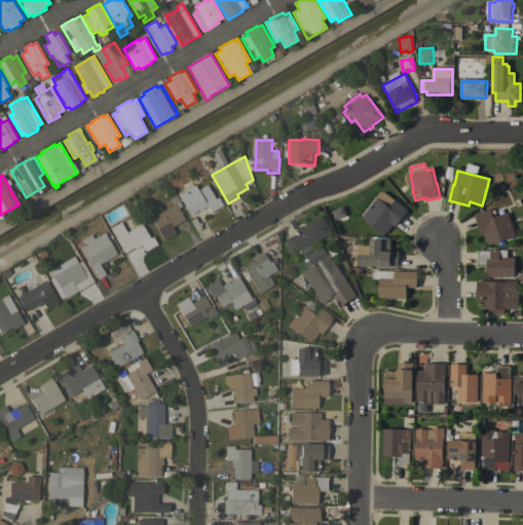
[(212,213),(208,205),(201,211),(200,209),(191,215),(183,200),(189,196),(186,190),(194,185),(195,186),(204,181),(208,185),(217,199),(219,197),(224,205),(212,213)]
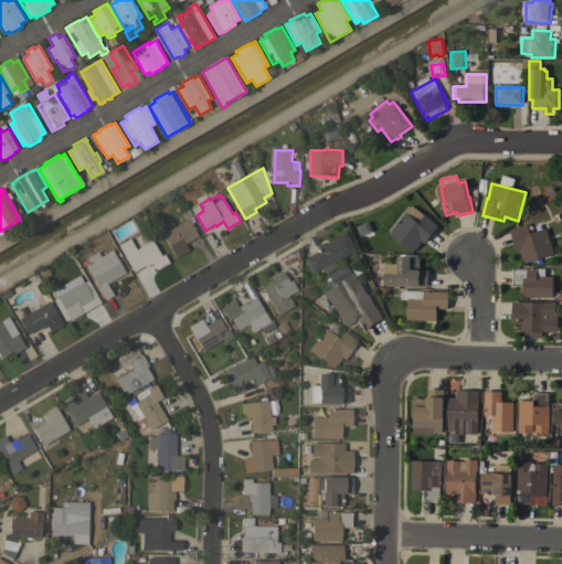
[(441,226),(426,245),(423,242),(423,243),(424,244),(419,249),(415,253),(391,234),(407,214),(406,213),(410,208),(415,206),(441,226)]
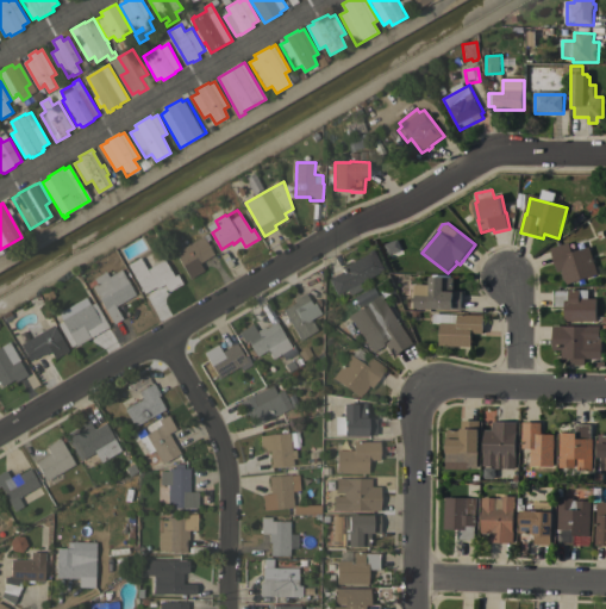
[(205,236),(216,255),(202,262),(205,268),(204,268),(205,271),(191,279),(176,253),(205,236)]
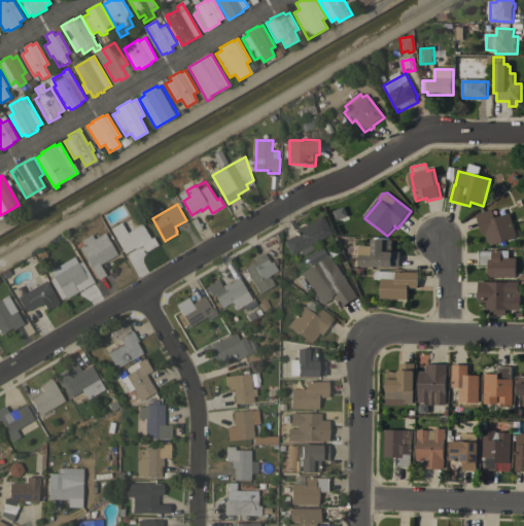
[(491,247),(490,243),(489,243),(487,236),(488,236),(487,235),(484,236),(478,215),(493,210),(495,218),(511,214),(519,238),(491,247)]
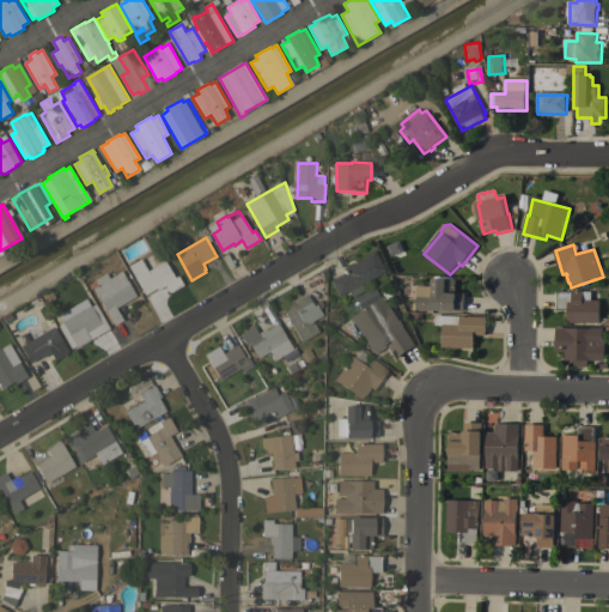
[(378,252),(389,271),(363,285),(365,291),(353,297),(351,291),(340,297),(332,280),(346,273),(345,270),(378,252)]
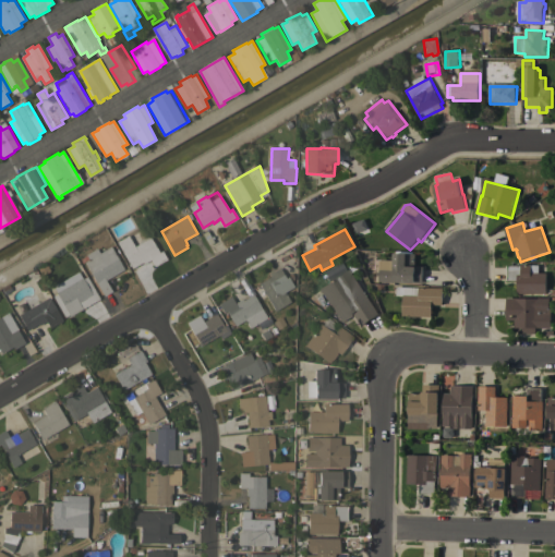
[(118,242),(140,230),(146,241),(152,238),(160,253),(164,251),(169,261),(156,267),(152,261),(145,265),(144,263),(133,269),(118,242)]
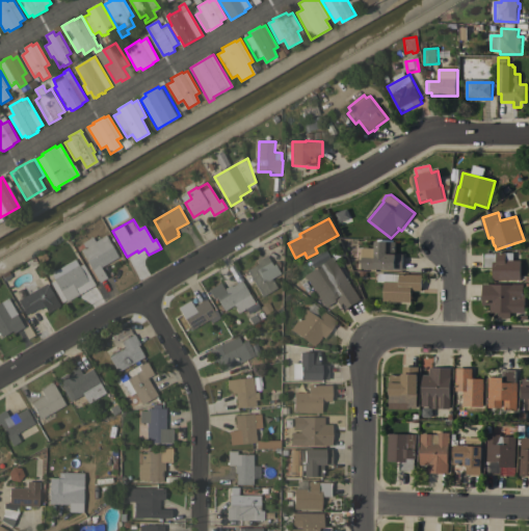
[(81,249),(85,247),(82,243),(93,237),(96,241),(106,235),(120,257),(102,267),(108,279),(100,283),(81,249)]
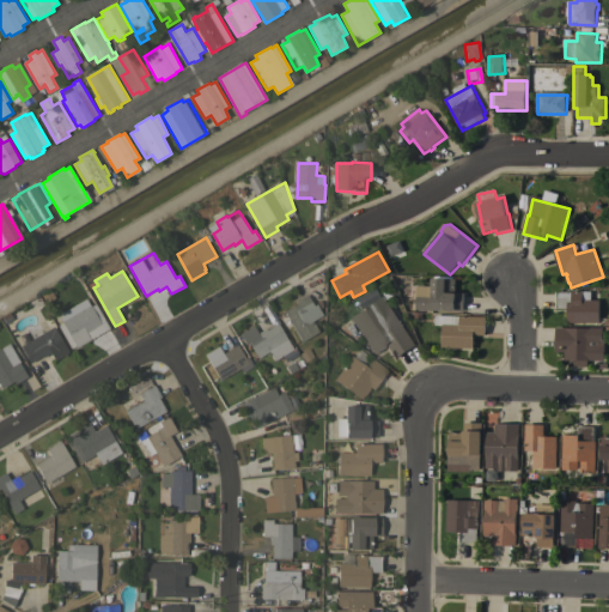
[(419,286),(433,288),(434,279),(457,280),(457,294),(467,295),(466,313),(418,310),(418,296),(419,286)]
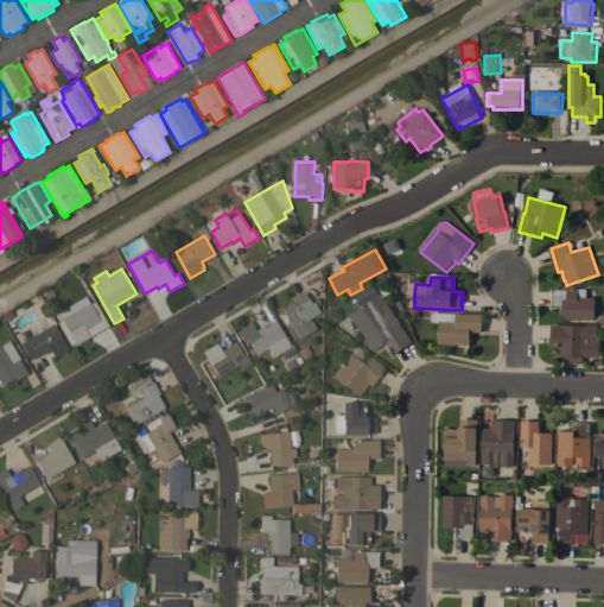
[(596,298),(596,321),(565,321),(565,307),(553,307),(553,291),(568,291),(568,290),(586,290),(586,286),(595,286),(595,298),(596,298)]
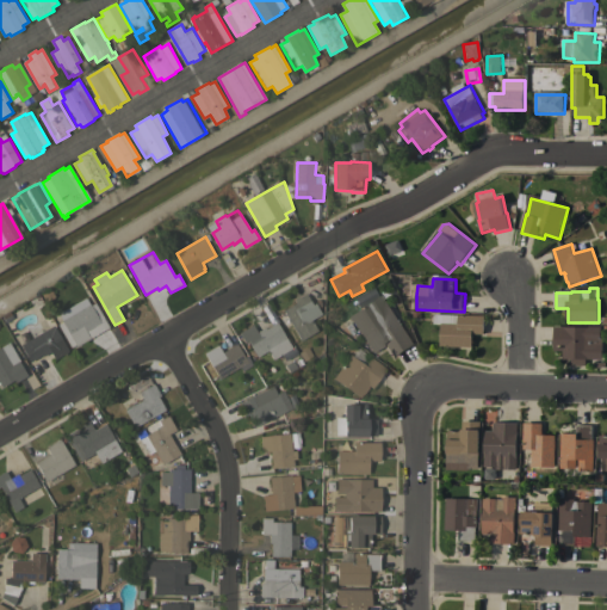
[(284,310),(297,303),(296,301),(308,294),(314,305),(316,303),(322,314),(313,320),(320,331),(302,340),(284,310)]
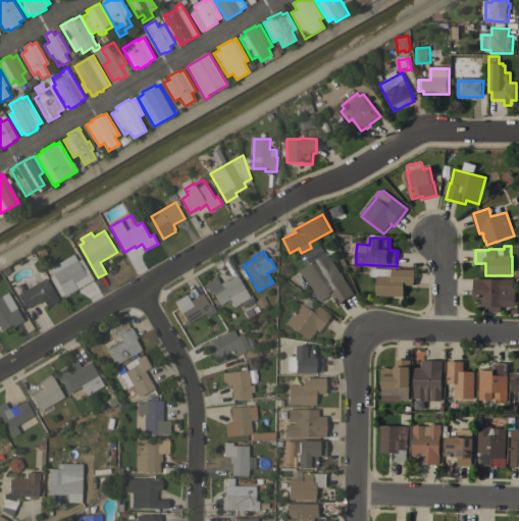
[(356,295),(340,306),(331,294),(320,302),(300,270),(327,252),(356,295)]
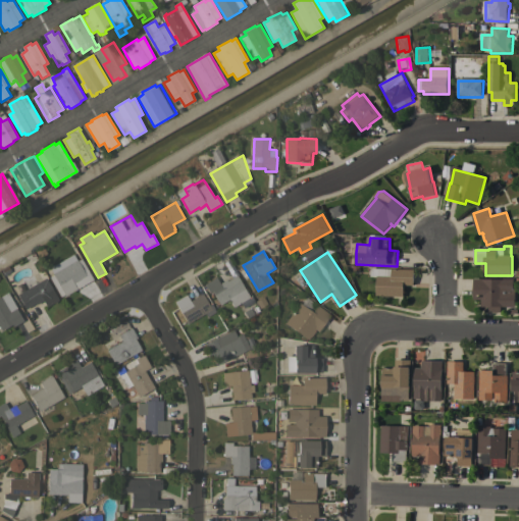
[(66,296),(65,295),(61,297),(50,277),(54,275),(53,274),(78,260),(79,261),(82,259),(94,279),(66,296)]
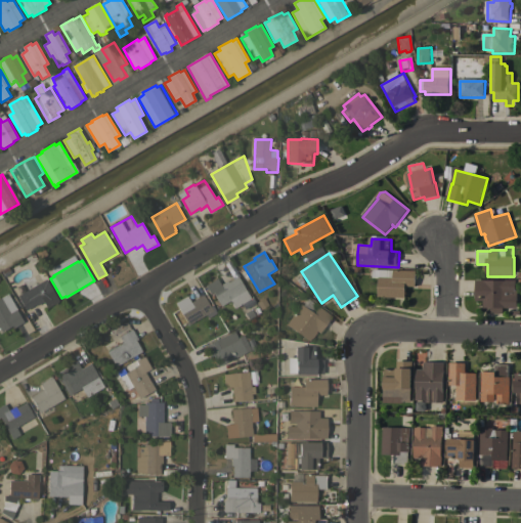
[(379,298),(380,278),(374,278),(374,270),(418,271),(417,288),(407,287),(406,299),(379,298)]
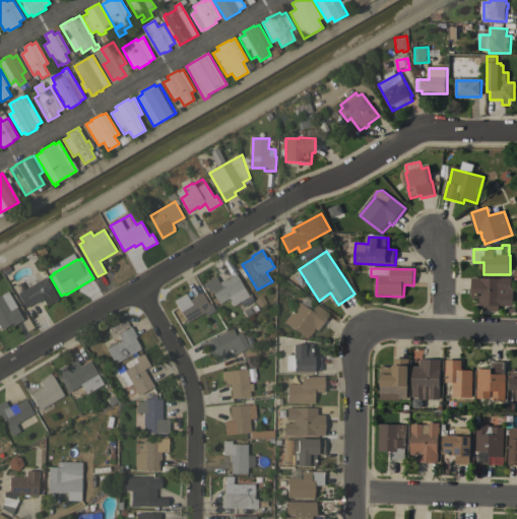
[(250,296),(252,295),(255,301),(245,307),(242,302),(234,306),(230,299),(220,304),(212,289),(209,292),(204,283),(216,276),(220,282),(227,278),(228,280),(237,274),(250,296)]
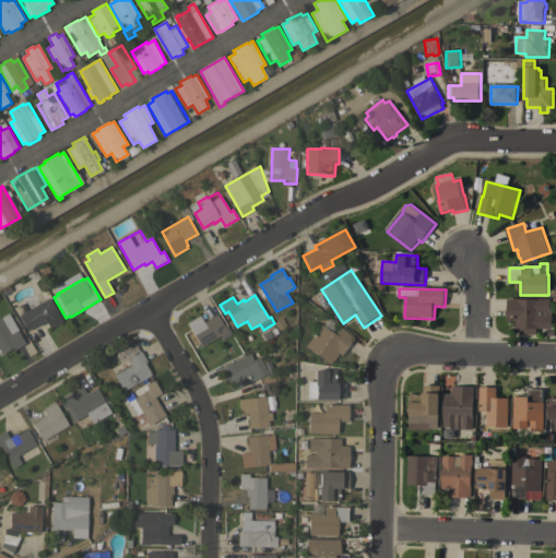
[(50,298),(64,321),(51,329),(48,322),(40,327),(39,324),(30,331),(27,329),(26,329),(22,322),(24,321),(20,316),(50,298)]
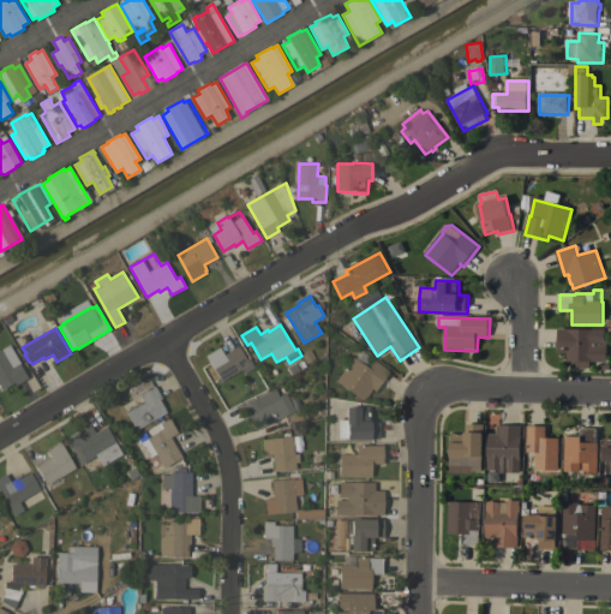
[(606,329),(606,341),(609,341),(607,362),(591,362),(591,369),(576,369),(576,362),(568,362),(568,355),(559,355),(559,329),(606,329)]
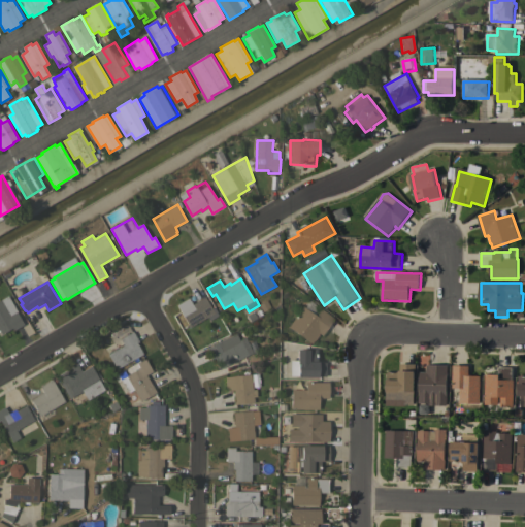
[(19,311),(18,313),(25,325),(14,331),(13,328),(3,335),(1,332),(0,332),(0,301),(9,296),(19,311)]
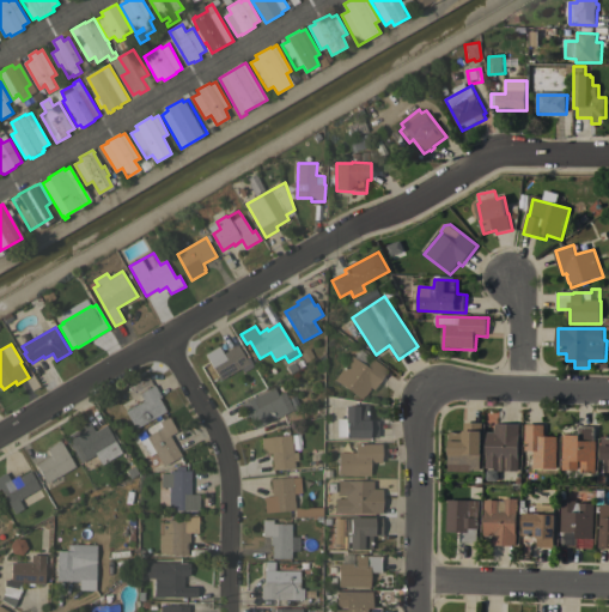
[(206,355),(220,346),(224,353),(238,345),(247,357),(248,356),(254,367),(244,373),(243,368),(221,381),(206,355)]
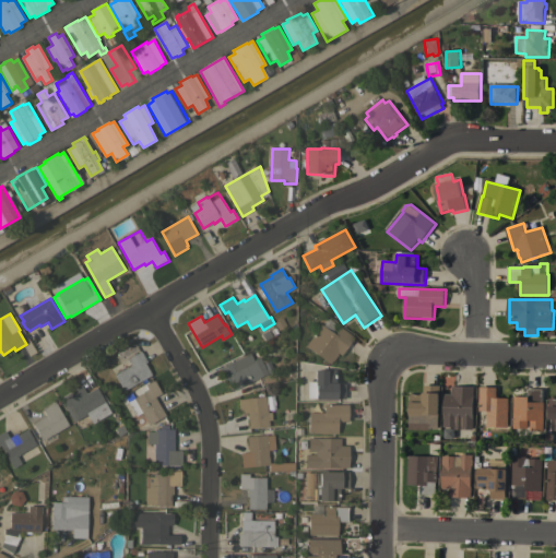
[(329,319),(355,337),(343,356),(339,353),(338,355),(339,355),(334,361),(333,360),(331,364),(307,346),(322,324),(323,325),(329,319)]
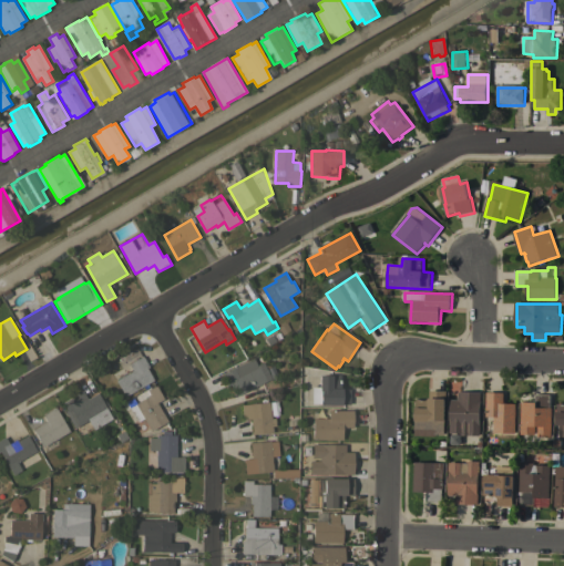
[(125,398),(116,382),(134,372),(130,364),(127,366),(122,354),(135,347),(142,358),(143,357),(150,368),(147,369),(154,381),(125,398)]
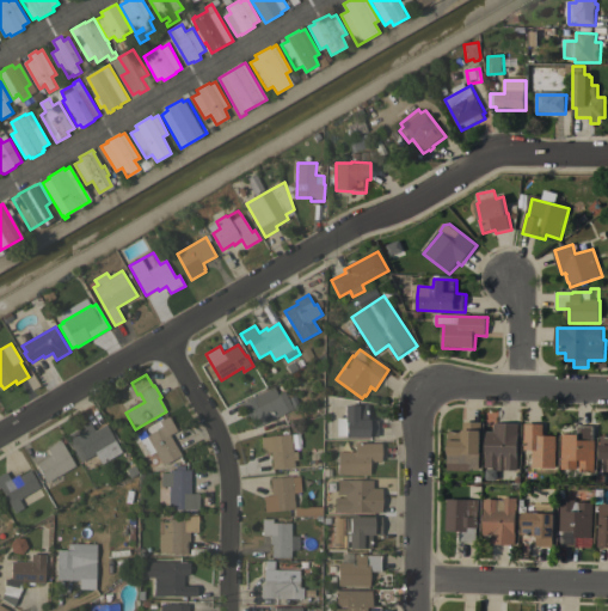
[(272,390),(276,397),(284,393),(293,411),(255,428),(250,414),(246,415),(241,403),(272,390)]
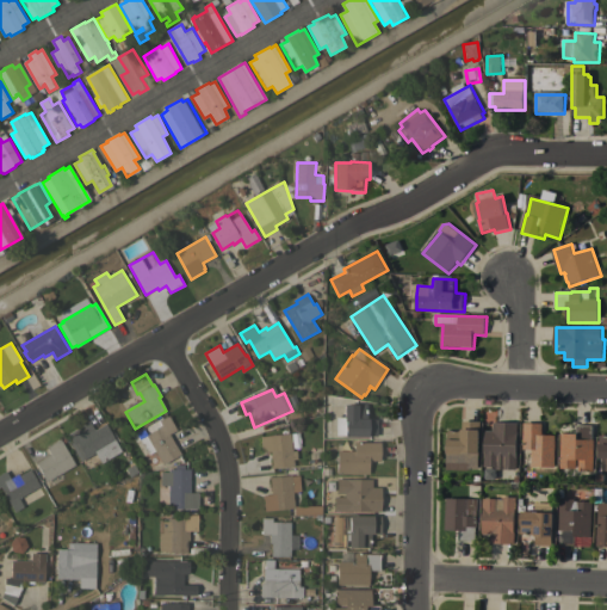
[(378,436),(370,436),(370,437),(346,437),(346,435),(338,435),(338,418),(345,418),(345,405),(355,405),(355,404),(367,404),(367,419),(370,419),(370,420),(378,420),(378,436)]
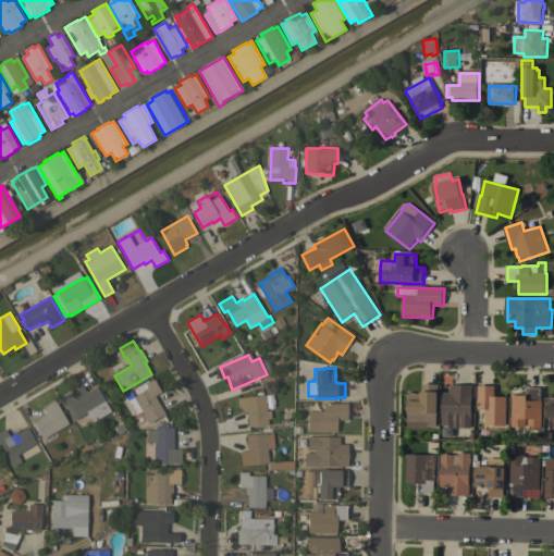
[(143,411),(136,415),(128,402),(135,397),(134,397),(149,388),(146,384),(155,379),(162,392),(156,396),(167,415),(149,423),(143,411)]
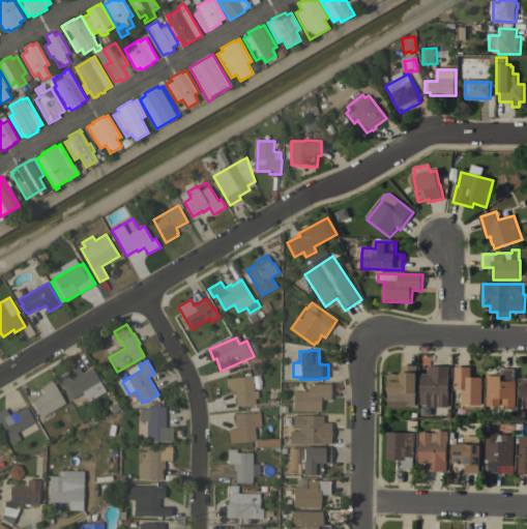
[(107,391),(89,402),(84,392),(71,401),(62,385),(64,384),(60,377),(79,365),(83,374),(93,368),(107,391)]
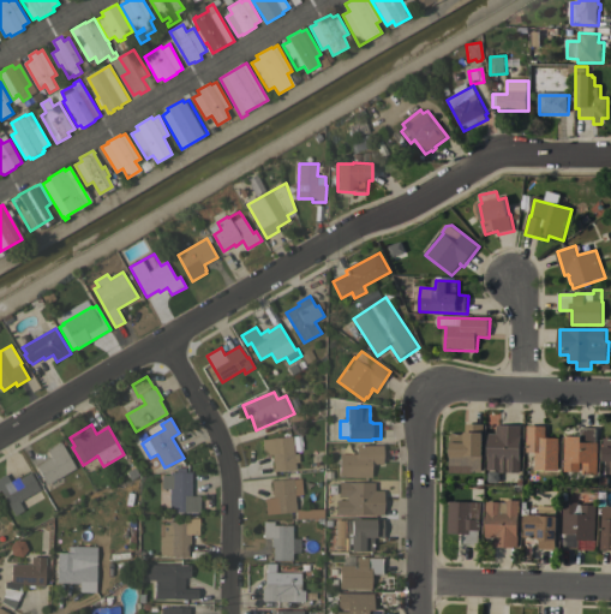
[(483,474),(472,472),(472,474),(451,472),(453,468),(451,468),(451,455),(453,455),(453,434),(468,435),(468,424),(485,425),(483,474)]
